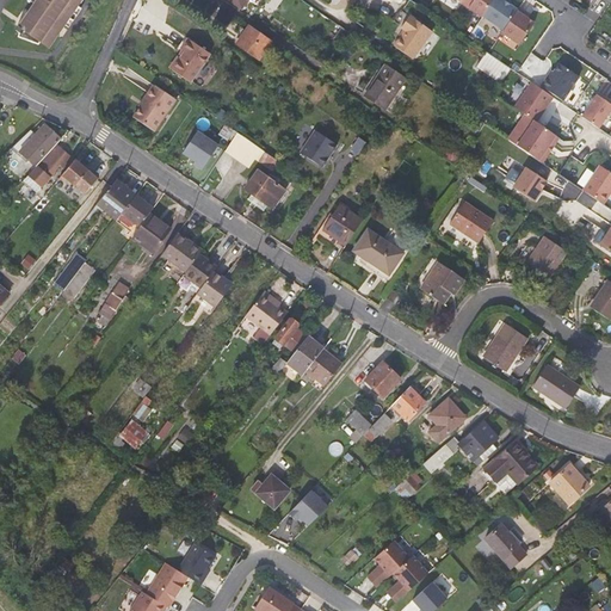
[(38,0),(28,17),(30,19),(22,31),(19,29),(17,34),(19,36),(18,41),(39,44),(41,42),(50,48),(84,0),(38,0)]
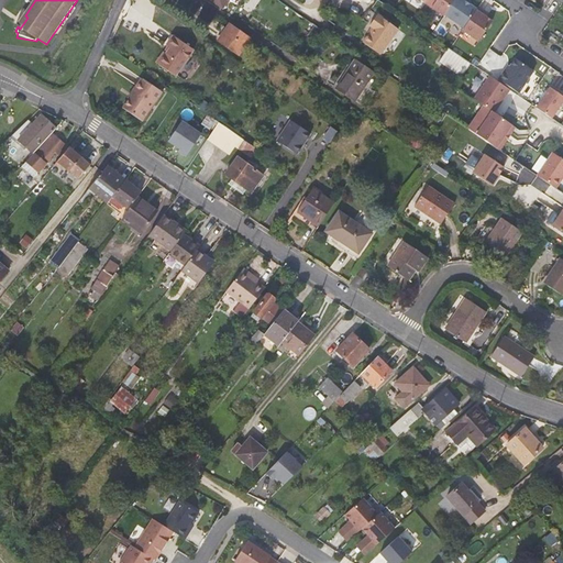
[(444,15),(455,0),(427,0),(426,3),(424,3),(444,17),(444,15)]
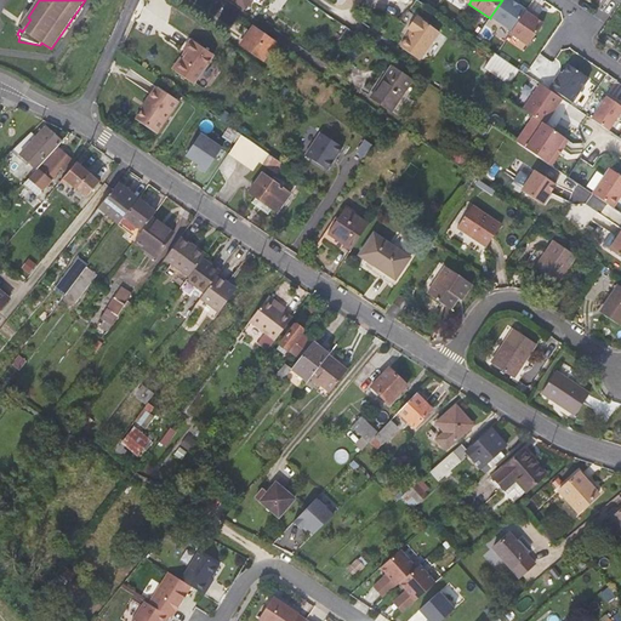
[(512,32),(525,11),(518,5),(512,3),(513,0),(502,0),(490,17),(512,32)]
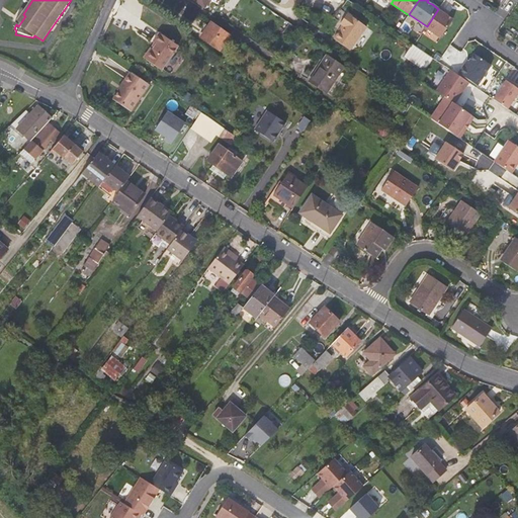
[(446,11),(440,7),(438,9),(427,26),(426,28),(440,38),(453,20),(447,16),(444,14),(446,11)]
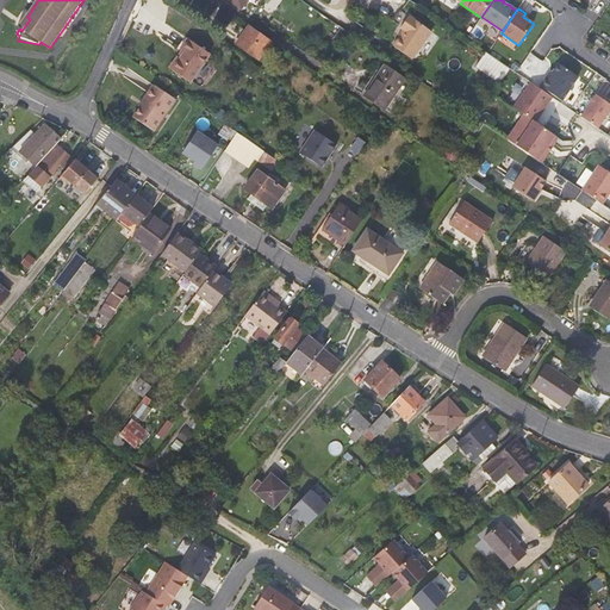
[(434,31),(411,16),(403,27),(406,31),(396,47),(415,58),(434,31)]
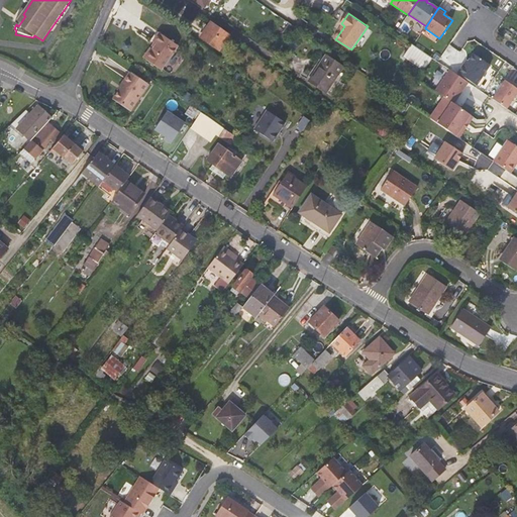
[(218,47),(229,32),(211,19),(201,35),(218,47)]
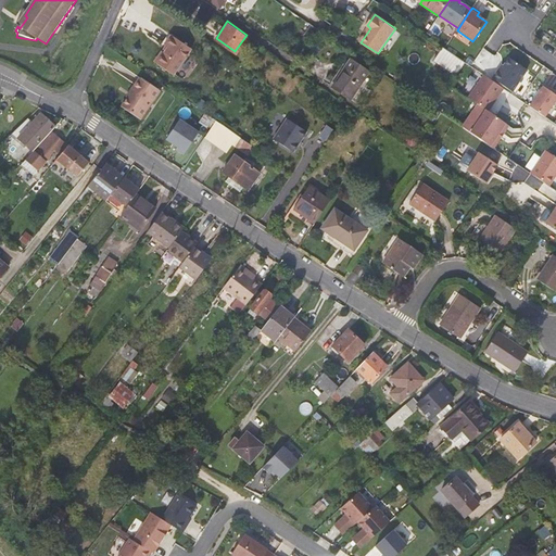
[(155,61),(174,75),(191,50),(171,35),(164,45),(166,46),(155,61)]
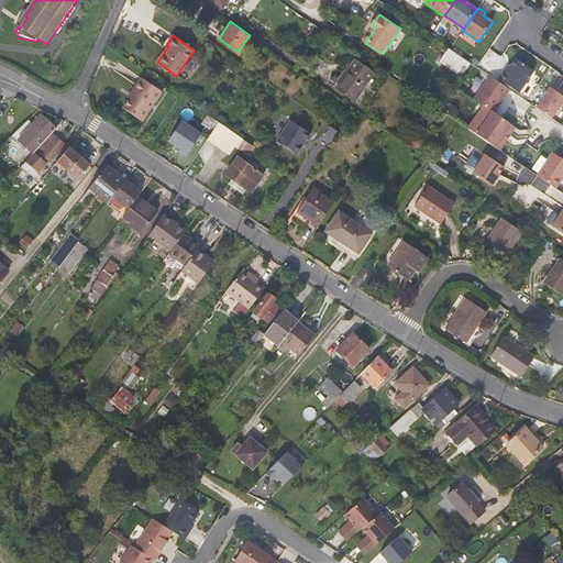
[(449,50),(439,63),(462,78),(471,64),(449,50)]
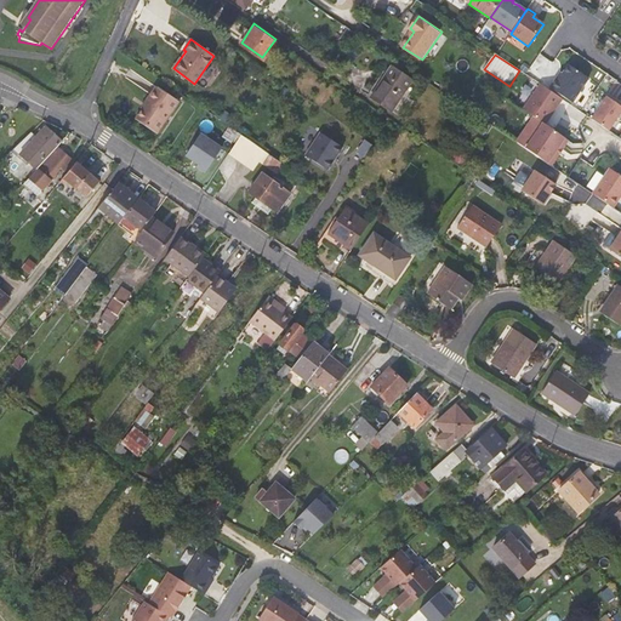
[(394,112),(420,75),(400,61),(375,97),(394,112)]
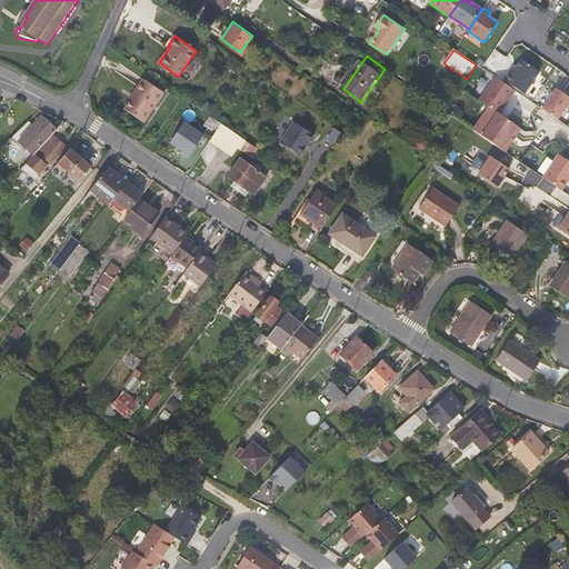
[(521,60),(511,75),(510,73),(505,81),(525,95),(539,73),(521,60)]
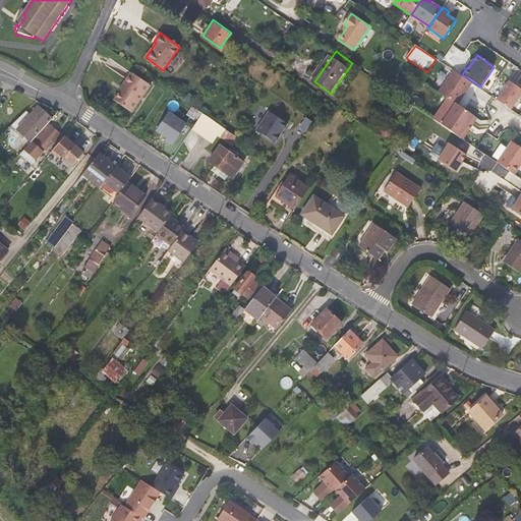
[(454,102),(458,105),(472,83),(453,71),(440,92),(448,98),(454,102)]
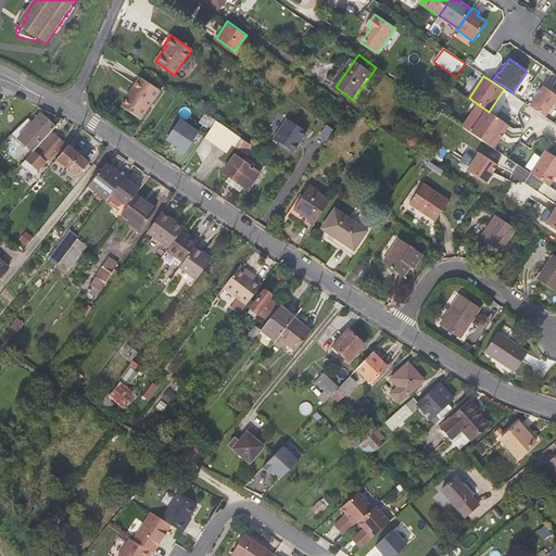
[(142,78),(126,101),(144,114),(161,91),(142,78)]
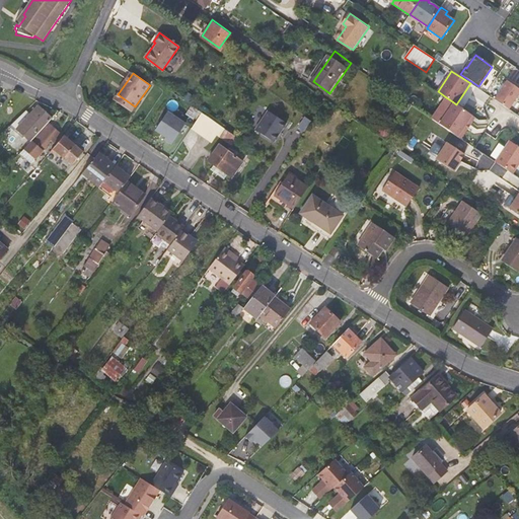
[(518,89),(507,81),(495,100),(509,109),(518,94),(518,89)]
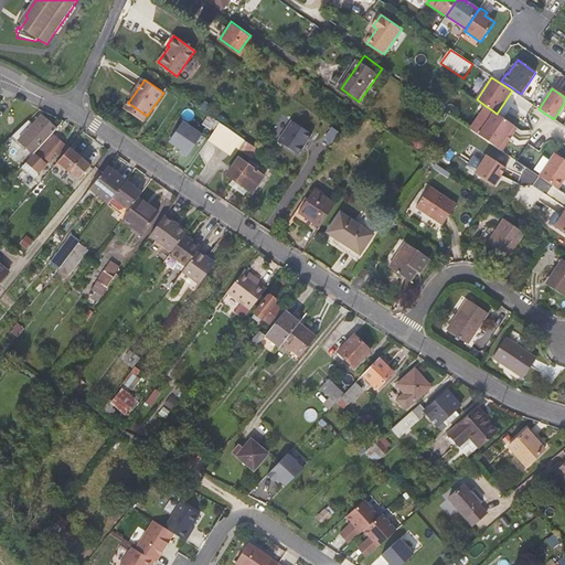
[(206,102),(201,108),(210,115),(214,107),(206,102)]
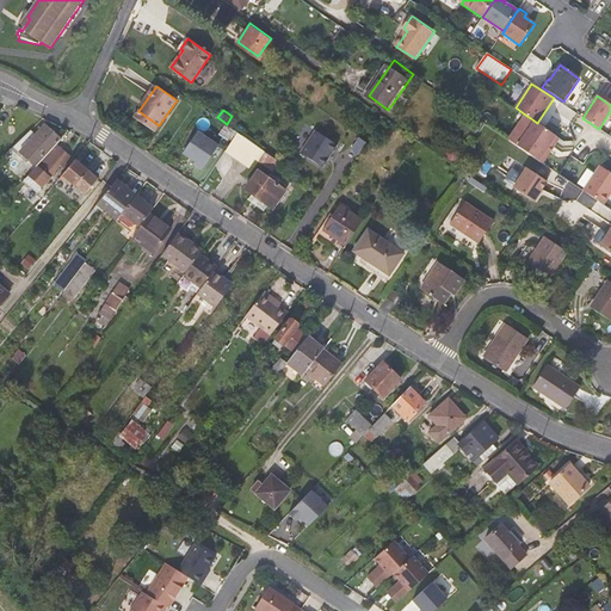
[(508,139),(516,144),(532,119),(525,115),(508,139)]
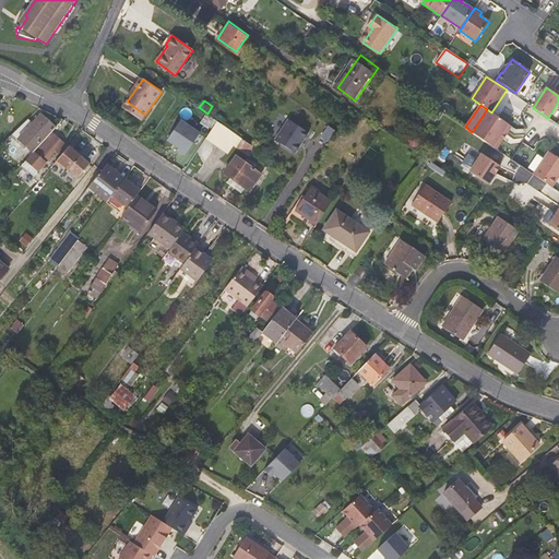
[(433,108),(426,119),(438,128),(445,117),(433,108)]
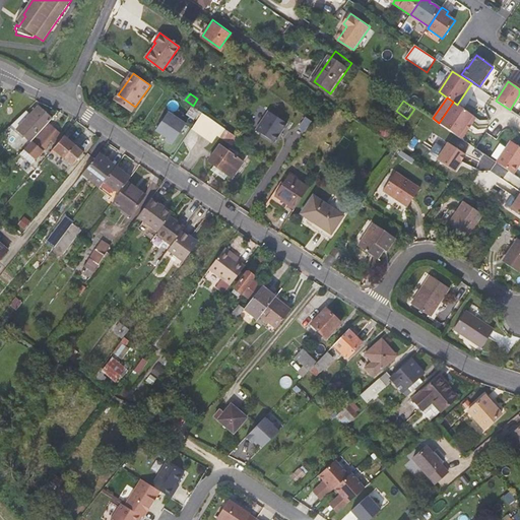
[(453,102),(439,123),(458,135),(471,115),(457,105),(453,102)]
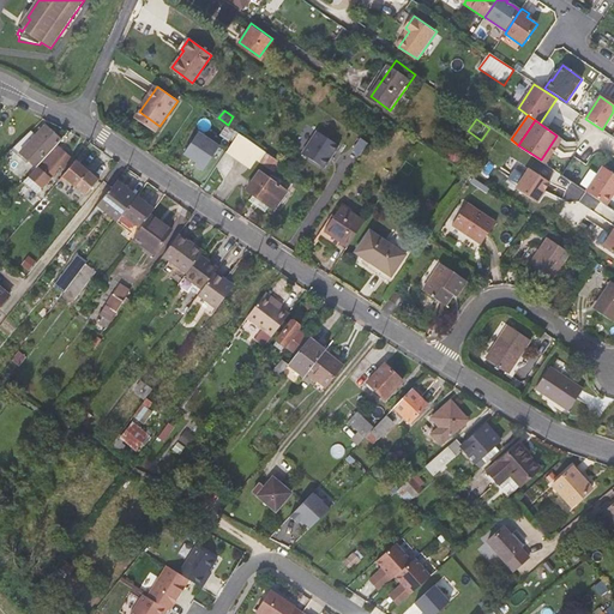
[(272,169),(280,161),(228,125),(216,142),(247,164),(254,156),(272,169)]
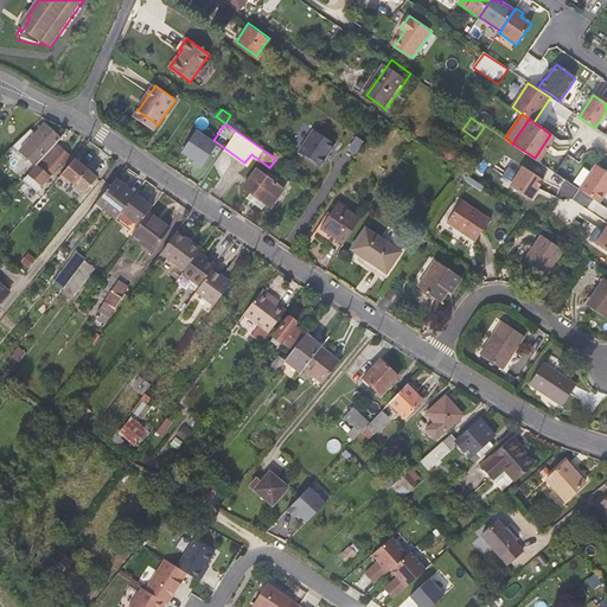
[(30,159),(38,167),(38,166),(57,145),(61,140),(44,126),(36,135),(31,131),(11,149),(26,163),(30,159)]
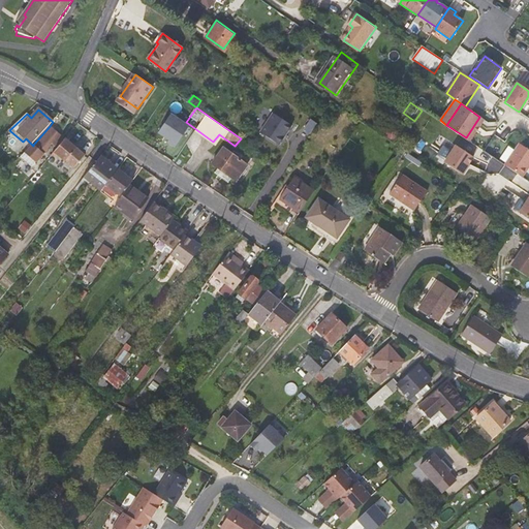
[(165,142),(174,147),(188,126),(169,113),(157,131),(167,138),(165,142)]
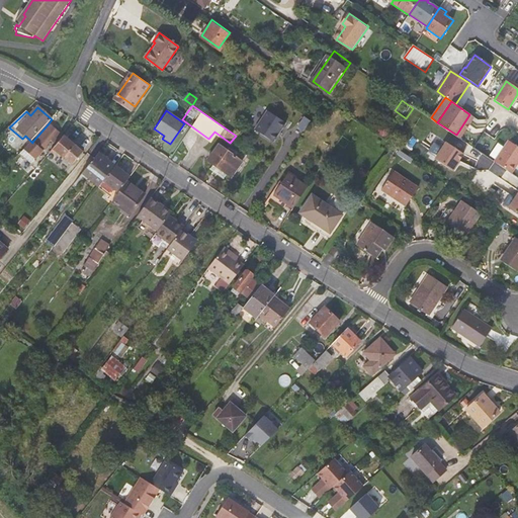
[(25,150),(40,163),(62,139),(64,137),(49,123),(32,142),(32,143),(25,150)]
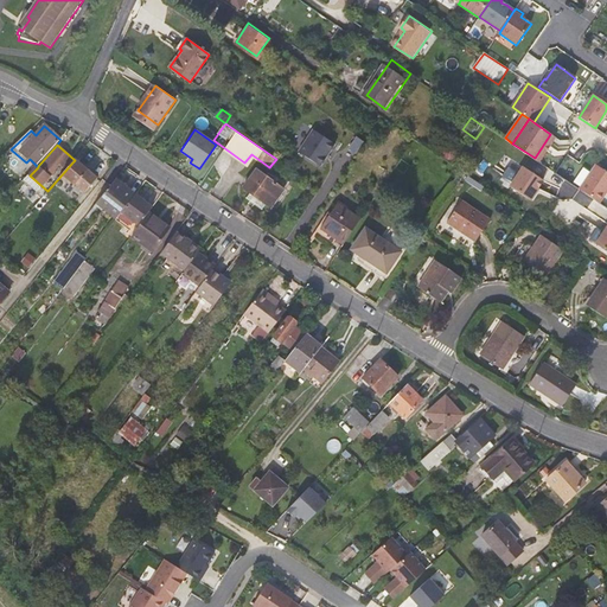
[(454,154),(449,163),(458,168),(464,160),(454,154)]
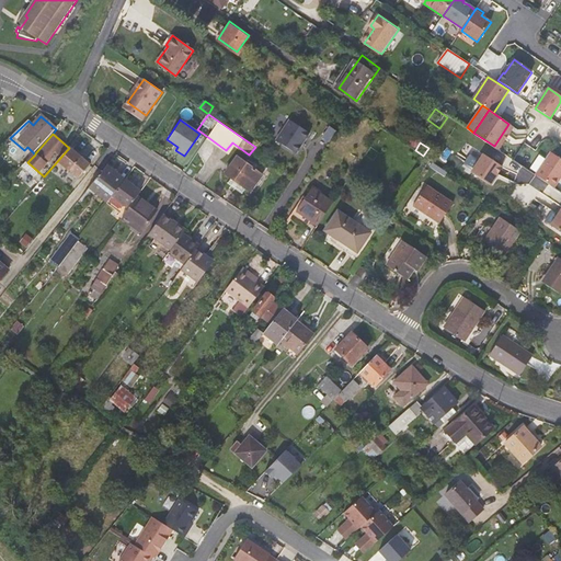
[(94,167),(71,145),(69,148),(67,150),(44,176),(37,185),(44,191),(66,165),(83,180),(94,167)]
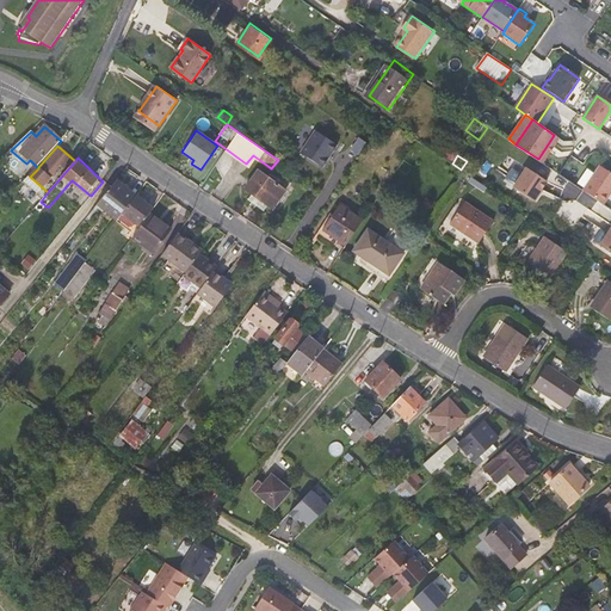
[(511,184),(531,198),(544,178),(525,164),(511,184)]
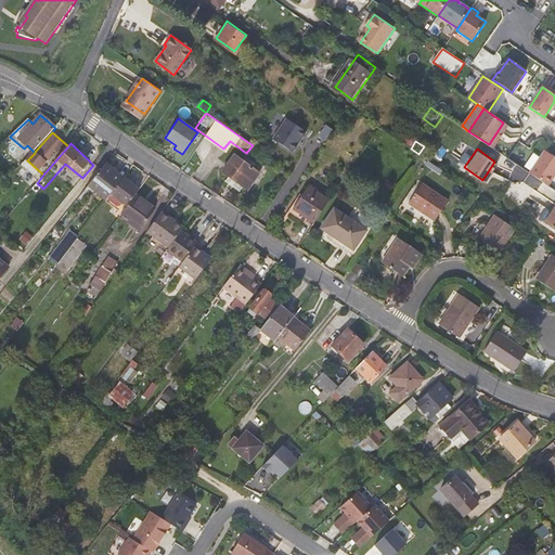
[(554,156),(545,150),(530,172),(547,184),(554,173),(554,156)]
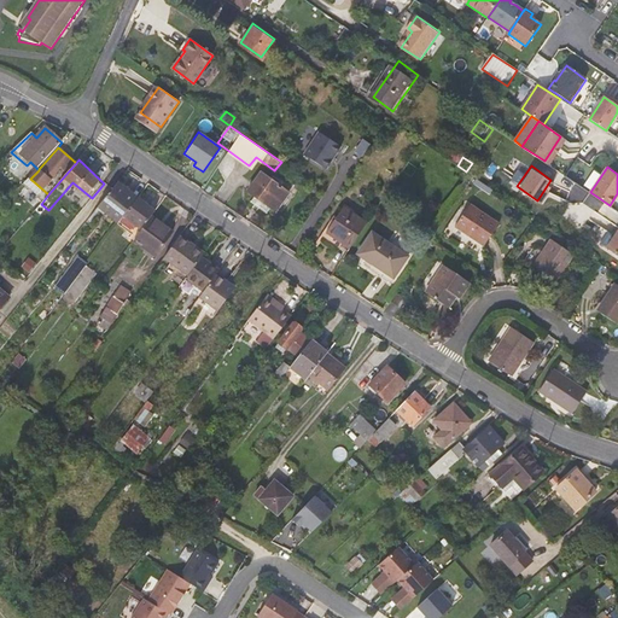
[(260,169),(246,188),(275,210),(290,192),(260,169)]
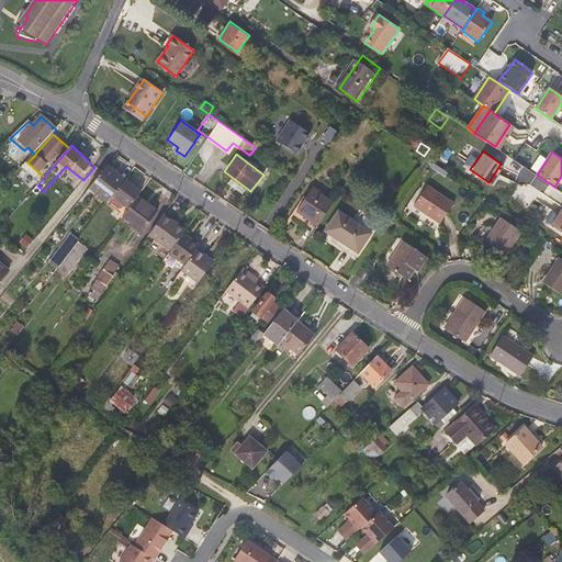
[(90,187),(109,201),(125,179),(108,165),(90,187)]
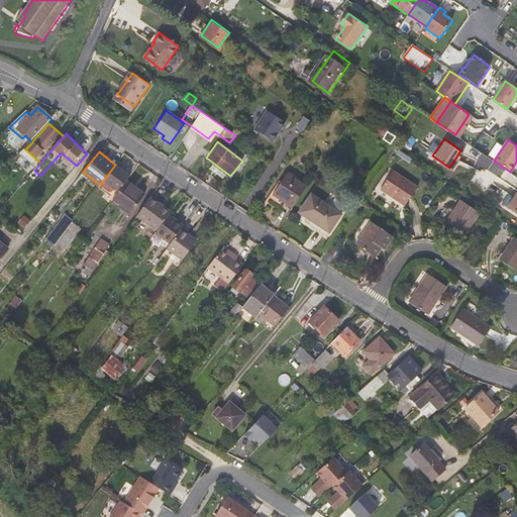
[(99,187),(113,198),(127,180),(130,176),(115,165),(100,185),(99,187)]
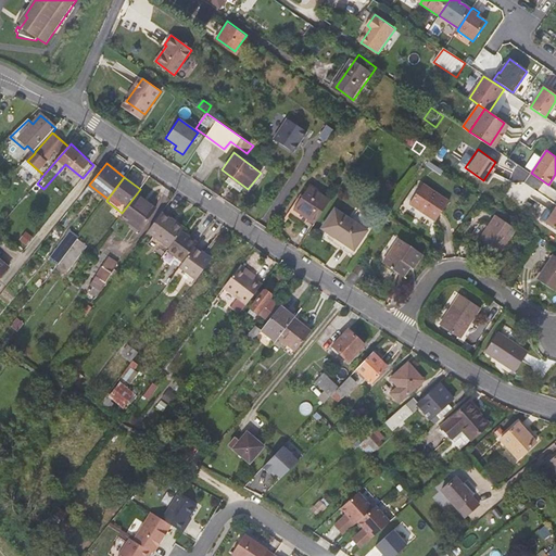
[(450,201),(425,184),(411,203),(434,220),(450,201)]
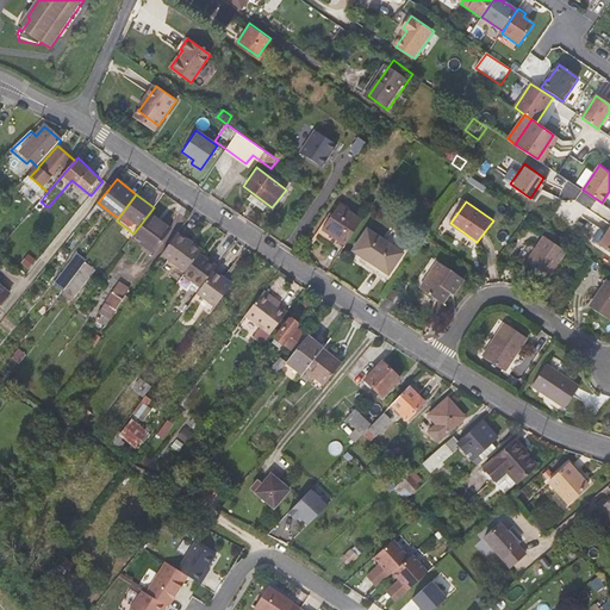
[(335,206),(323,224),(346,240),(359,223),(335,206)]
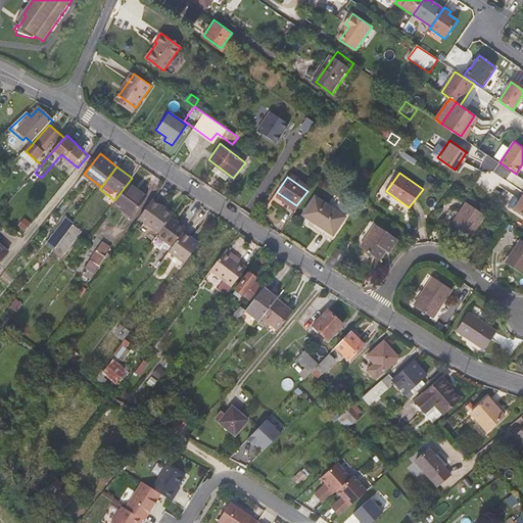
[(146,195),(129,182),(114,200),(113,202),(132,216),(146,195)]
